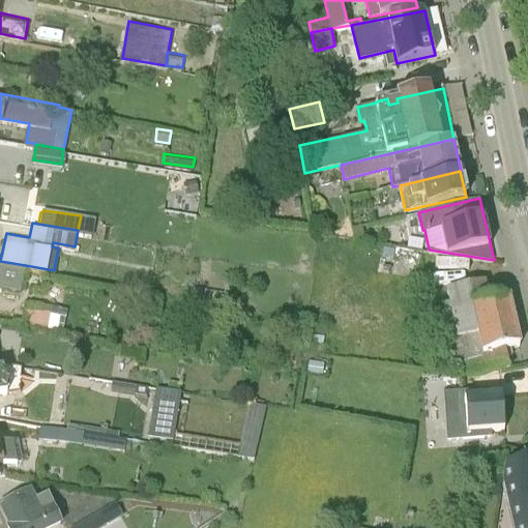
[(25,265),(0,261),(0,283),(21,288),(25,265)]
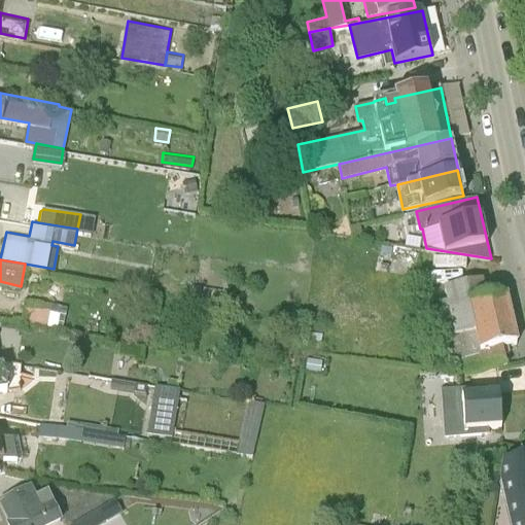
[(518,342),(506,293),(487,298),(482,279),(444,288),(447,302),(427,306),(435,341),(446,338),(450,357),(509,345),(518,342)]
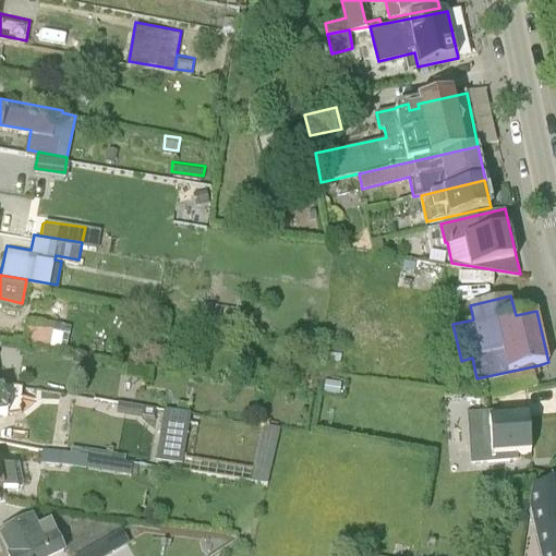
[(236,303),(204,298),(201,311),(233,316),(236,303)]
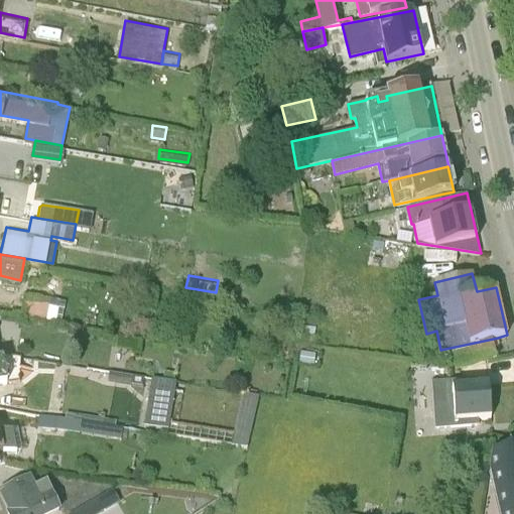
[(52,296),(26,292),(22,312),(50,316),(51,309),(50,308),(52,296)]
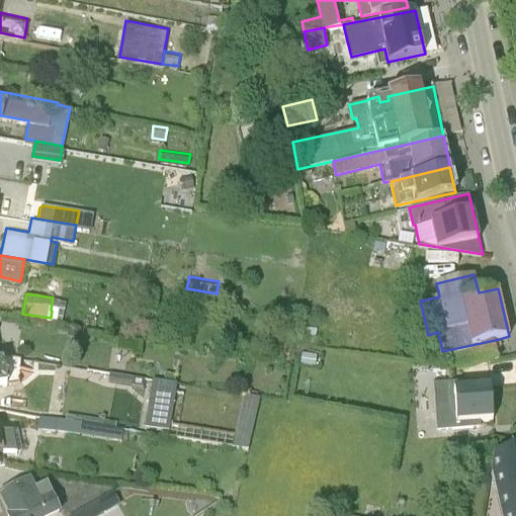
[(462,365),(498,358),(496,346),(501,345),(500,339),(442,351),(445,363),(462,365)]
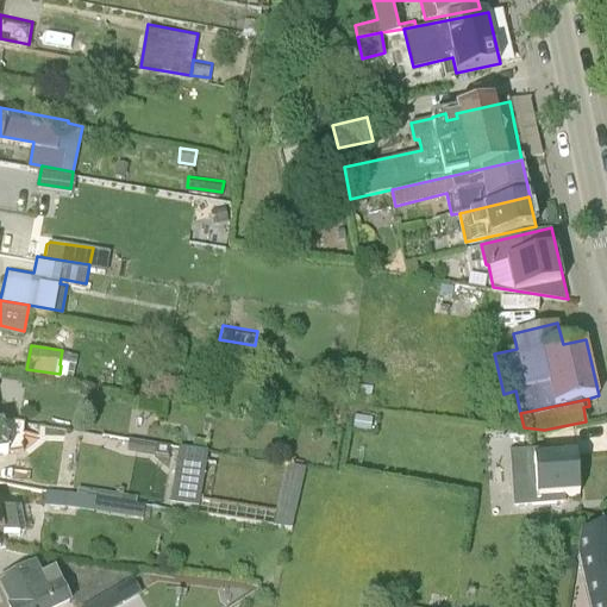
[(0,410),(0,448),(24,444),(26,414),(0,410)]
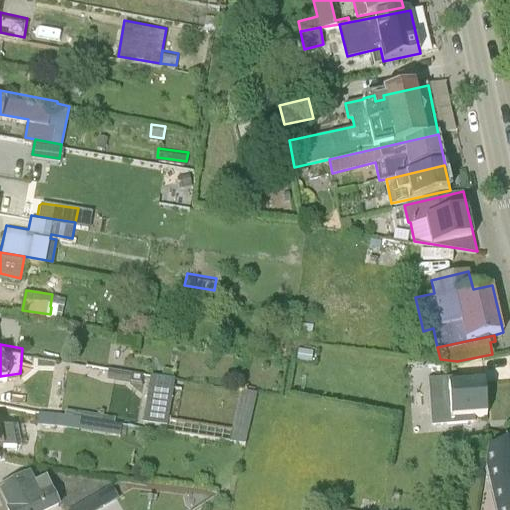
[(143,370),(109,365),(108,373),(142,378),(143,370)]
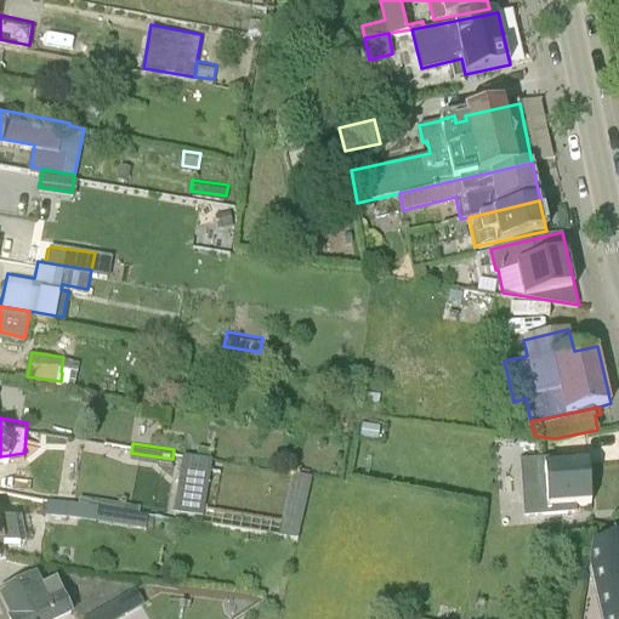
[(213,456),(183,452),(175,507),(196,511),(196,517),(299,535),(312,475),(293,471),(282,518),(204,503),(213,456)]
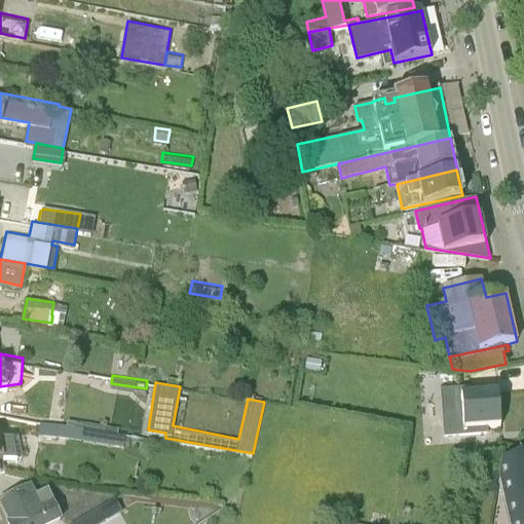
[(498,391),(487,393),(487,385),(440,388),(443,435),(487,434),(487,427),(500,426),(498,391)]
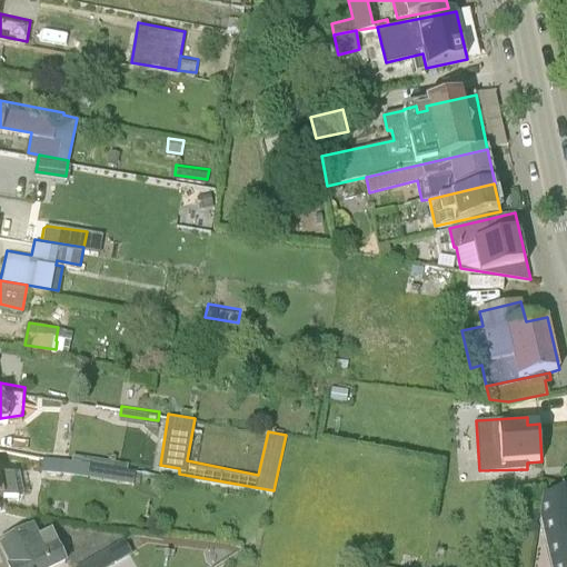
[(129,459),(73,450),(72,456),(128,466),(129,459)]
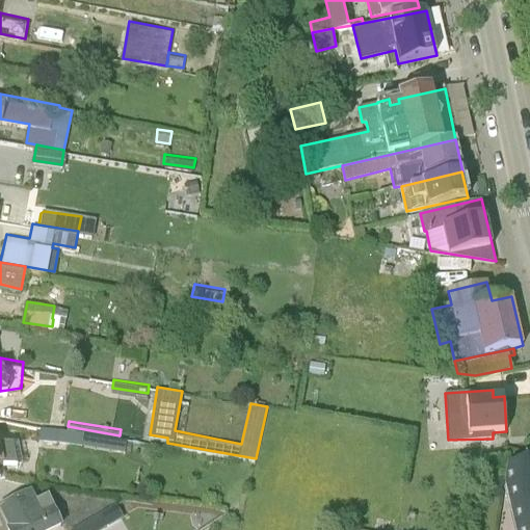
[(120,435),(68,426),(60,425),(41,424),(40,436),(61,439),(126,449),(128,436),(120,435)]
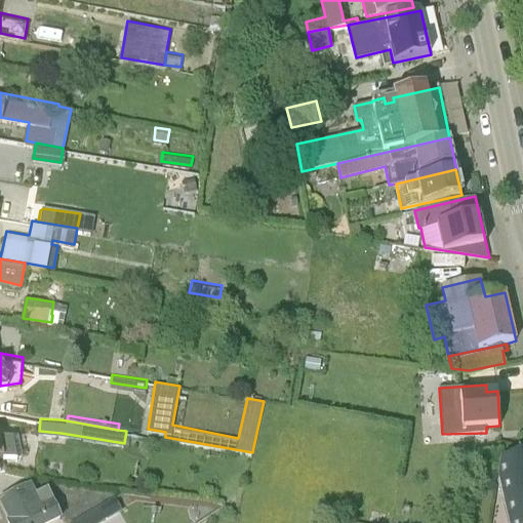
[(0,467),(2,468),(0,457),(0,455),(24,454),(19,433),(0,432),(0,467)]
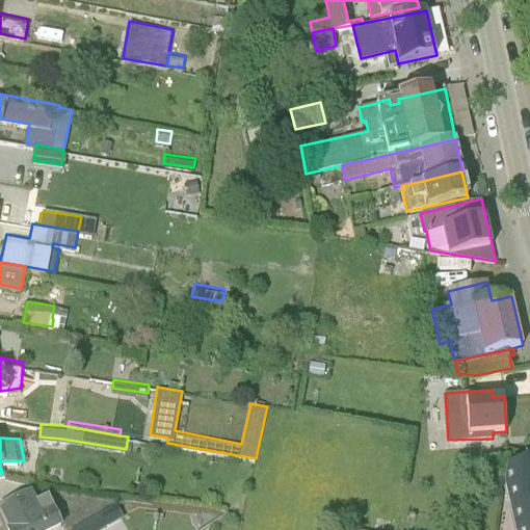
[(510,509),(529,505),(529,462),(507,468),(505,483),(510,509)]
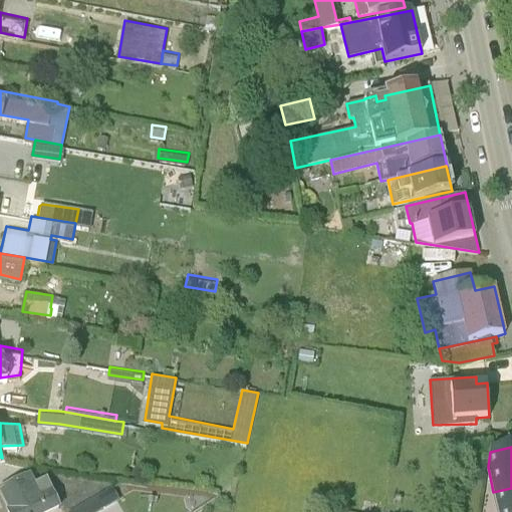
[(32,472),(1,487),(8,502),(10,500),(13,506),(9,508),(10,511),(41,511),(61,503),(47,475),(36,480),(32,472)]
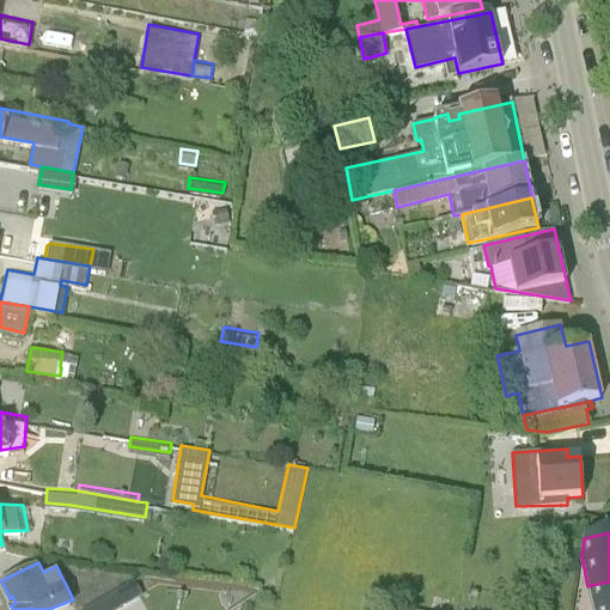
[(130,578),(81,607),(83,609),(108,609),(139,592),(130,578)]
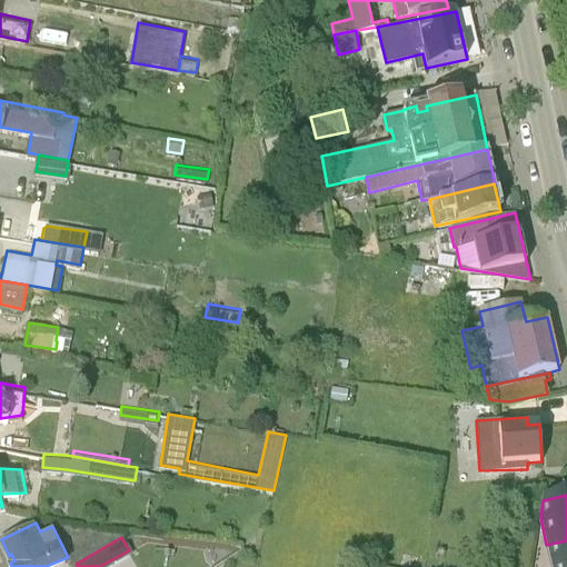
[(566,540),(546,545),(550,566),(566,566),(566,540)]
